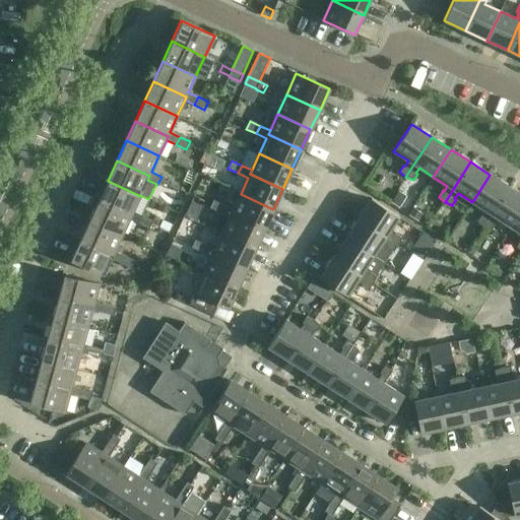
[(509,187),(490,175),(472,202),(486,211),(482,216),(481,215),(477,221),(483,228),(509,187)]
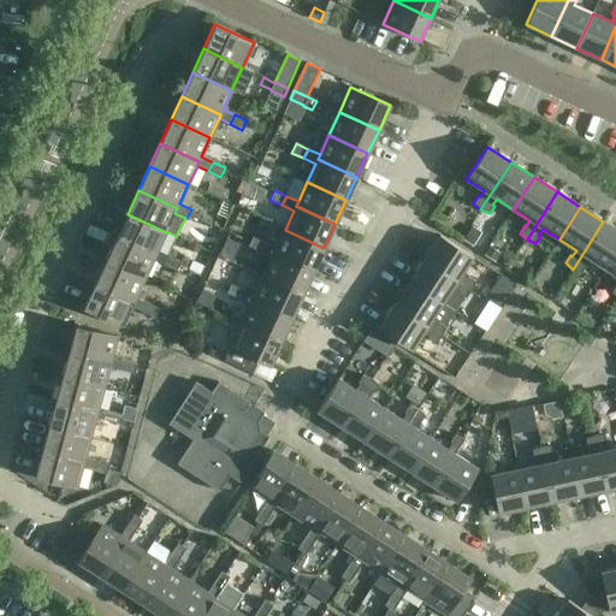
[(199,224),(203,214),(191,209),(187,218),(199,224)]
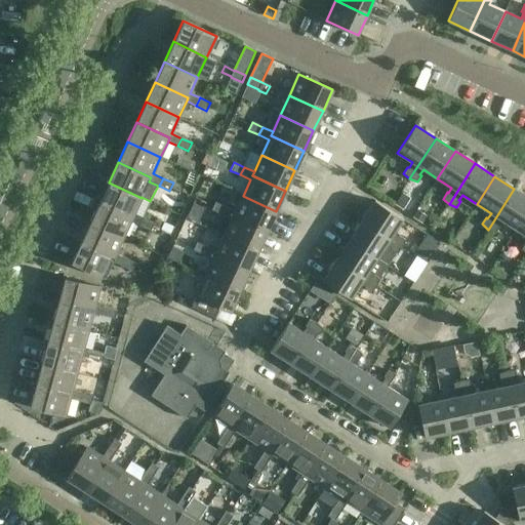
[(108,183),(98,202),(132,217),(130,221),(140,227),(144,218),(134,213),(142,198),(108,183)]
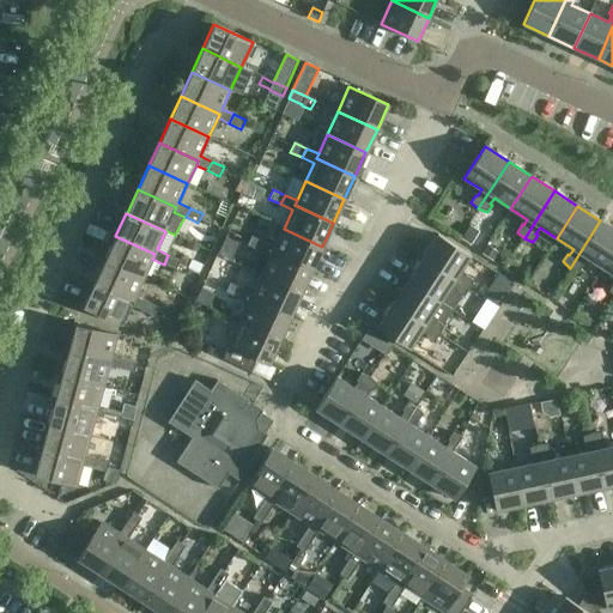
[(612,250),(612,229),(600,220),(570,268),(578,272),(583,265),(582,263),(586,258),(602,268),(612,250)]
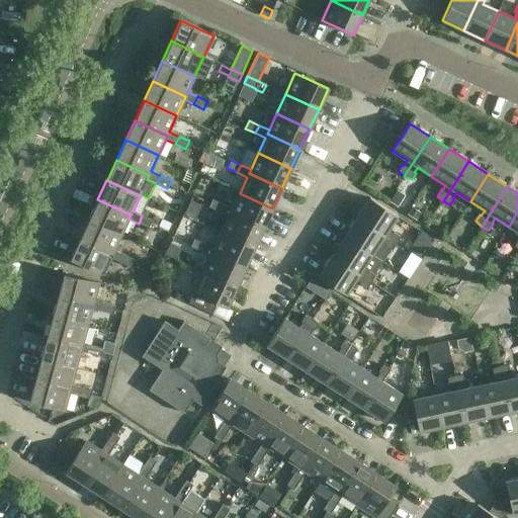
[(240,193),(232,208),(231,212),(263,228),(272,208),(240,193)]
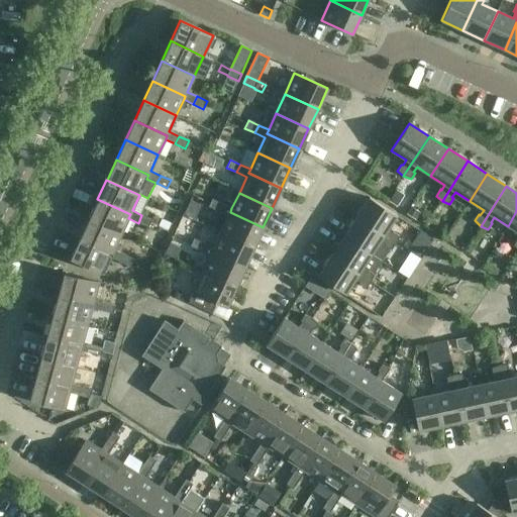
[(397,216),(370,198),(356,218),(396,243),(399,236),(393,232),(392,233),(387,230),(397,216)]
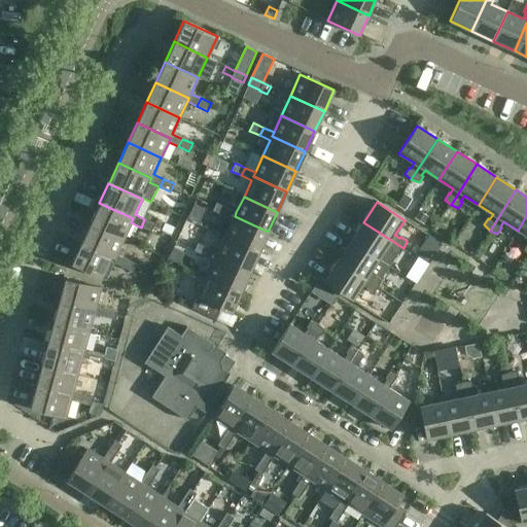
[(124,239),(131,222),(133,218),(99,203),(90,223),(124,239)]
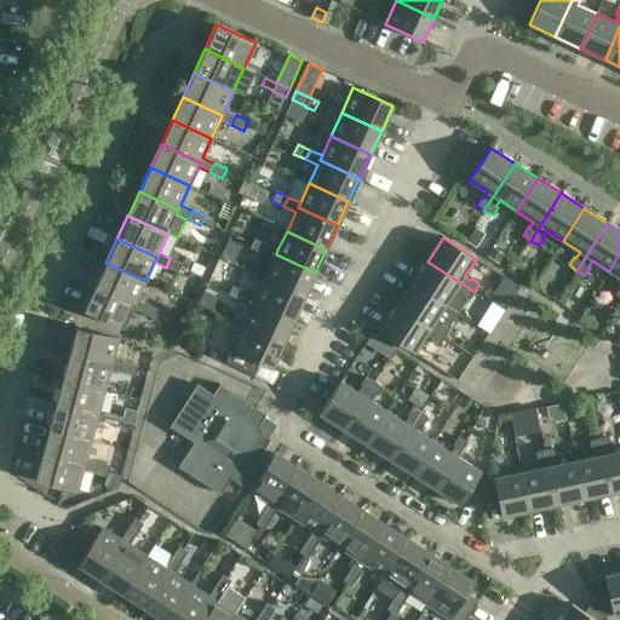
[(250,248),(262,254),(267,245),(254,239),(250,248)]
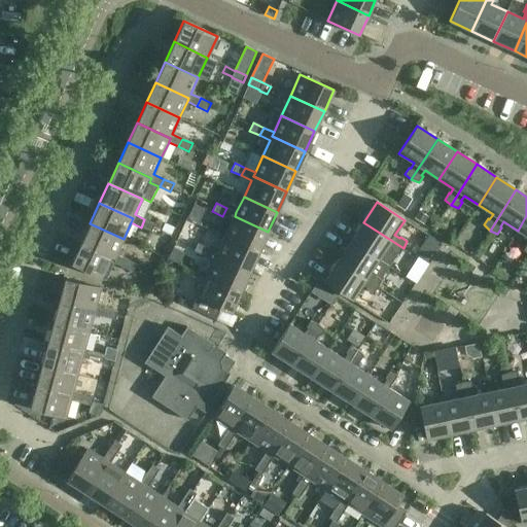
[(236,212),(226,208),(222,216),(233,220),(225,237),(258,252),(268,232),(235,216),(236,212)]
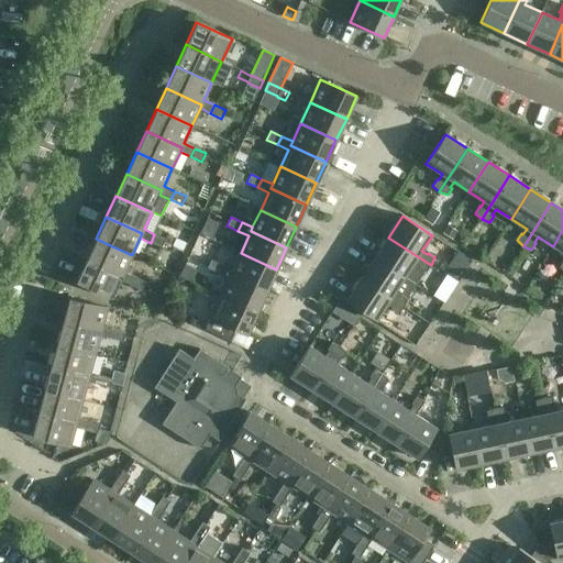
[(562,230),(553,246),(562,252),(562,261),(559,267),(562,271),(562,230)]
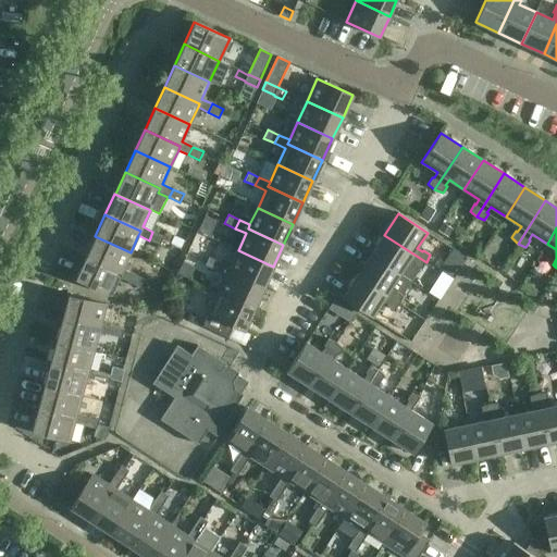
[(149,240),(160,245),(163,237),(152,232),(149,240)]
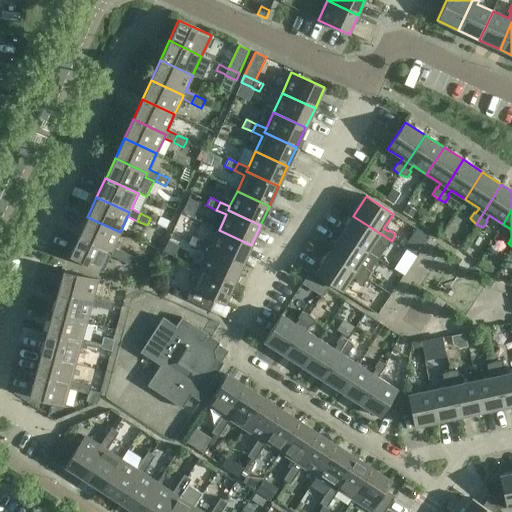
[(392,241),(353,216),(340,235),(367,253),(376,239),(381,242),(380,243),(387,247),(392,241)]
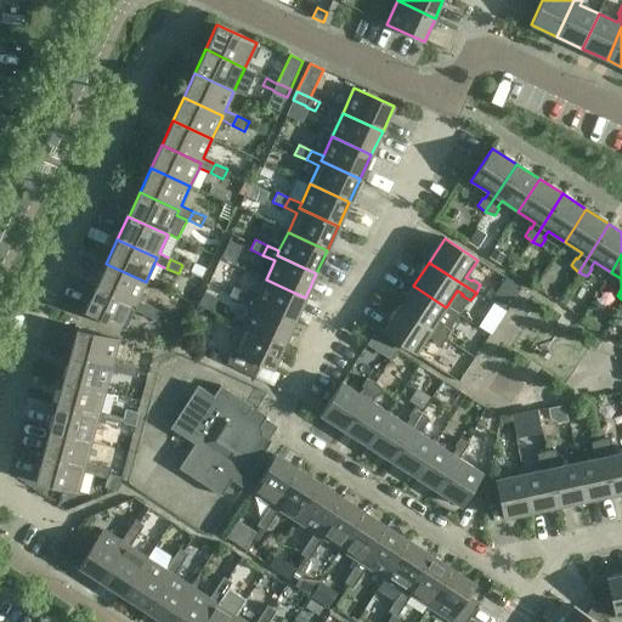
[(133,310),(145,316),(148,306),(136,301),(146,282),(106,264),(95,287),(135,305),(133,310)]
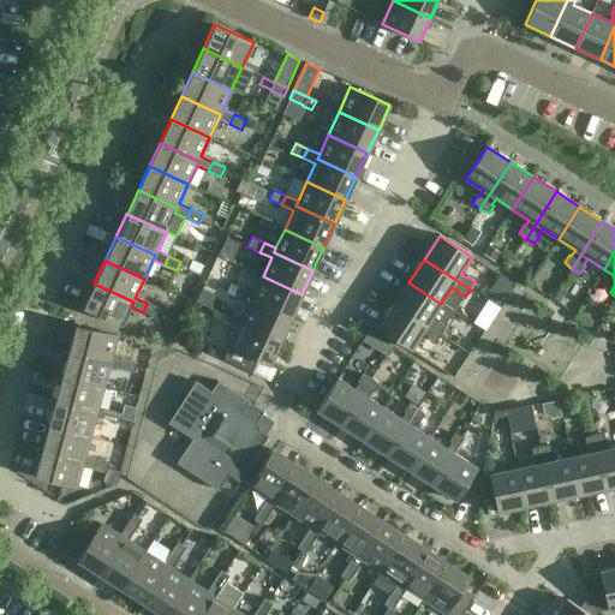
[(263,276),(254,296),(252,299),(291,317),(302,294),(263,276)]
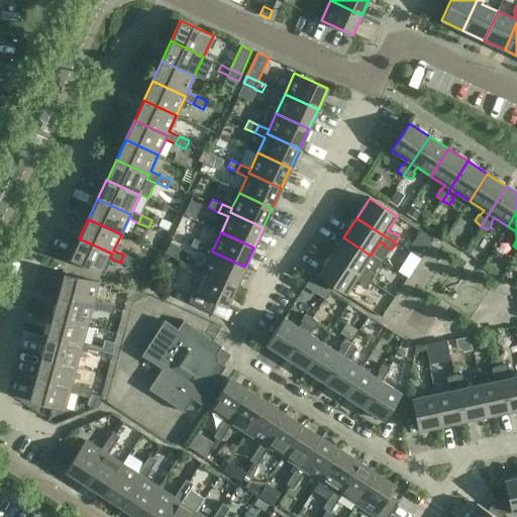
[(343,237),(331,256),(371,283),(374,275),(368,271),(367,273),(362,269),(371,255),(343,237)]
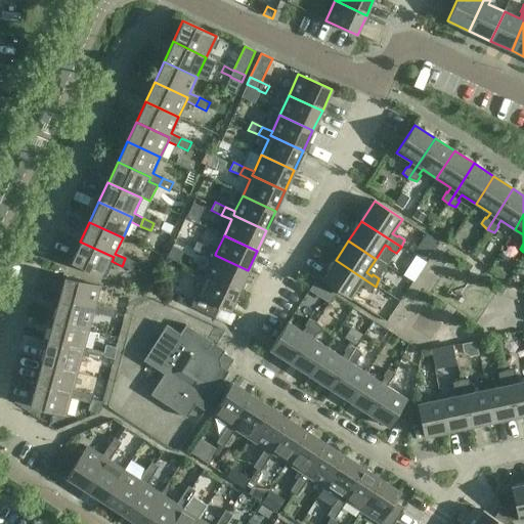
[(103,278),(112,261),(114,257),(80,242),(71,263),(103,278)]
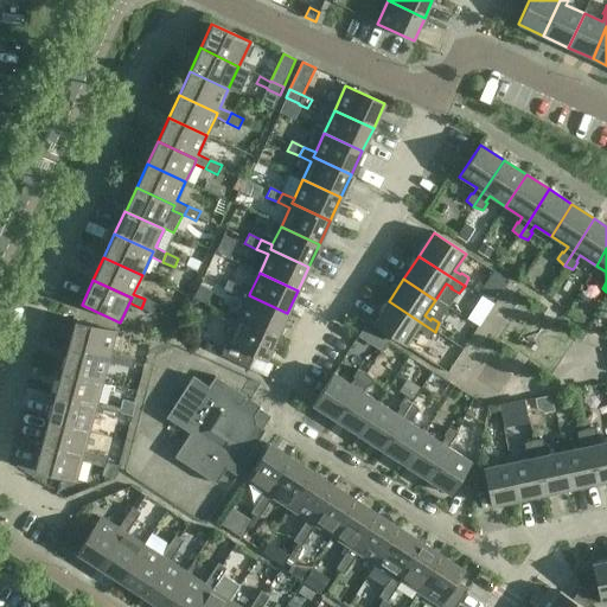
[(235,295),(240,286),(228,281),(223,289),(235,295)]
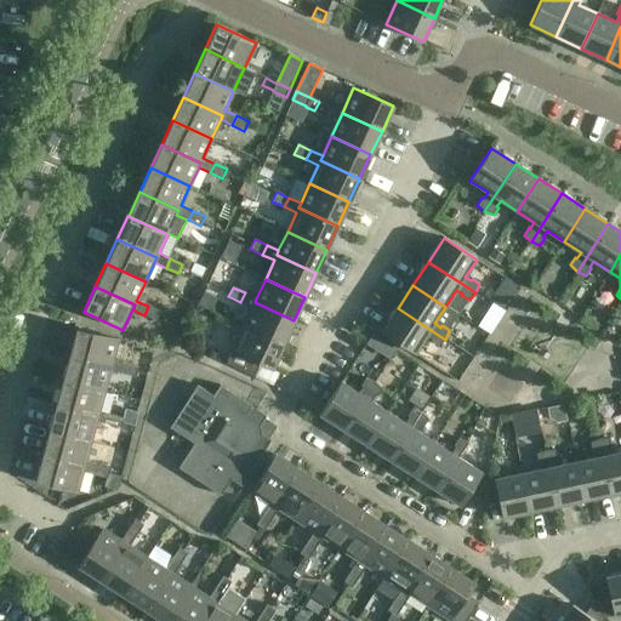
[(256,298),(245,292),(240,302),(252,307),(244,326),(283,345),(294,320),(255,302),(256,298)]
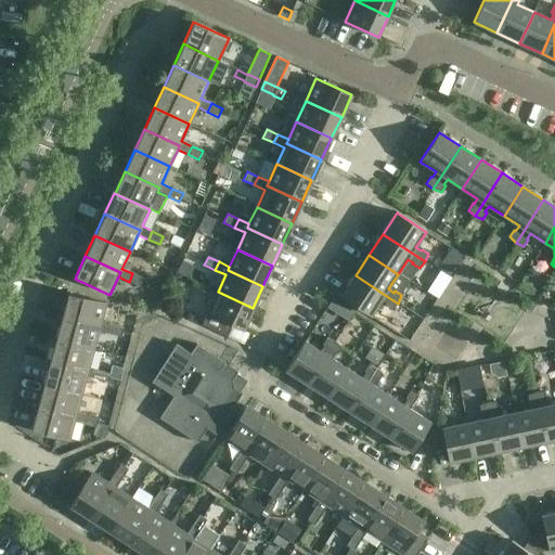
[(140,286),(143,279),(132,273),(129,282),(140,286)]
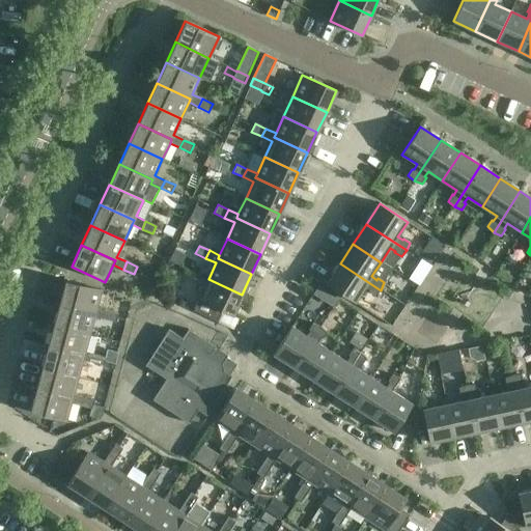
[(381,290),(340,263),(327,284),(355,303),(364,287),(369,290),(368,292),(375,297),(381,290)]
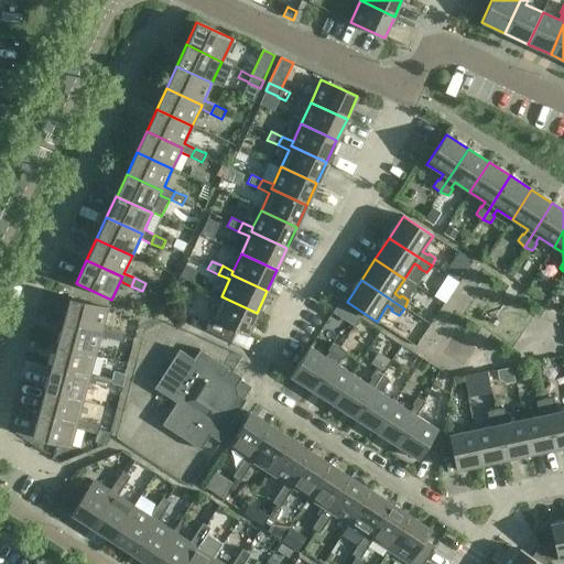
[(205,331),(230,343),(236,331),(247,335),(257,313),(221,296),(205,331)]
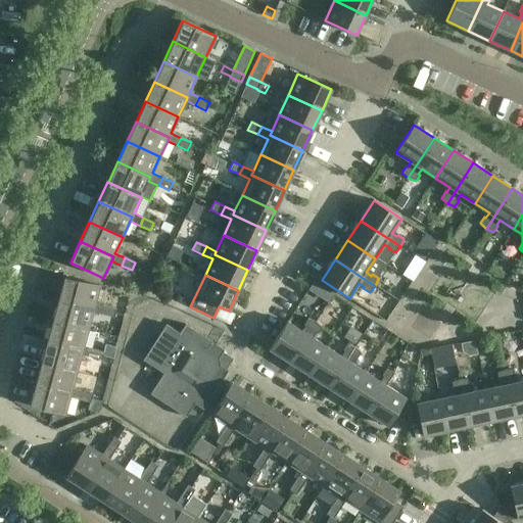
[(99,286),(64,277),(58,298),(94,307),(92,312),(103,315),(105,306),(95,303),(99,286)]
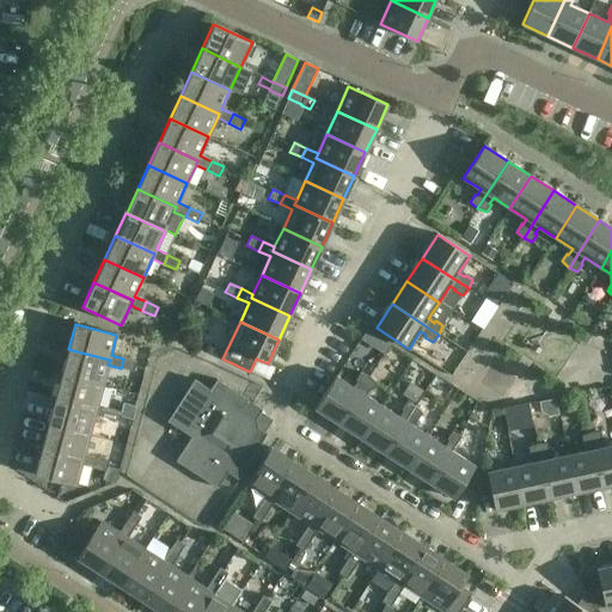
[(103,385),(108,365),(110,360),(68,349),(61,374),(103,385)]
